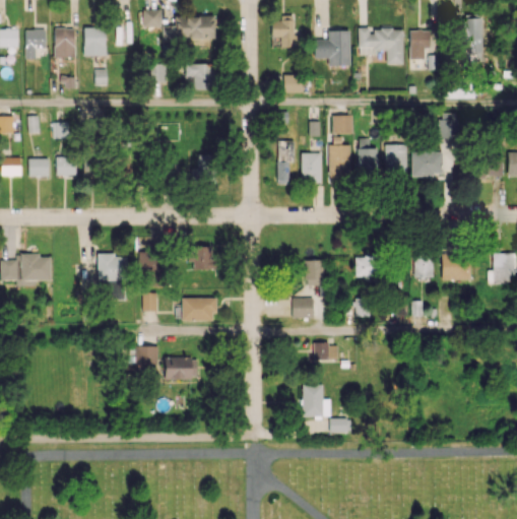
[(162,9),(144,10),(144,27),(163,27),(162,9)]
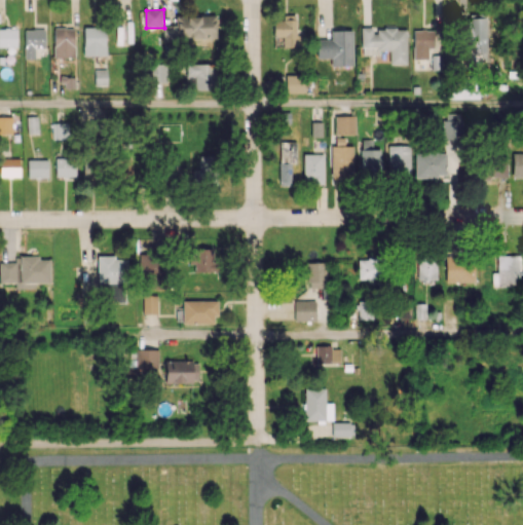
[(286,48),(300,48),(300,15),(286,15),(286,22),(275,22),(275,37),(285,37),(286,48)]
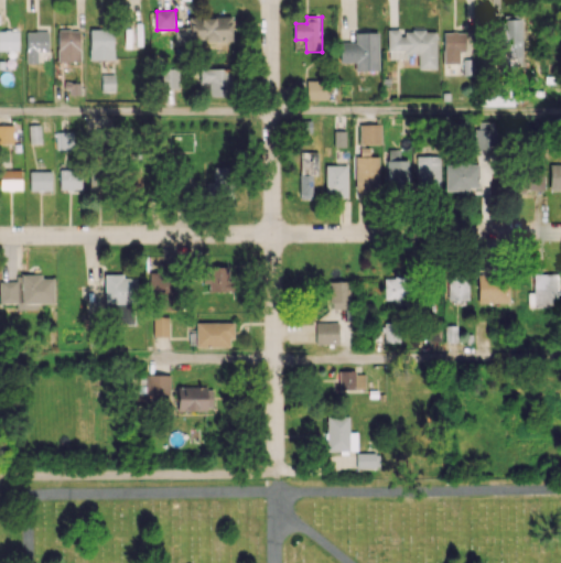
[(176,29),(177,44),(234,43),(234,18),(191,19),(191,29),(176,29)]
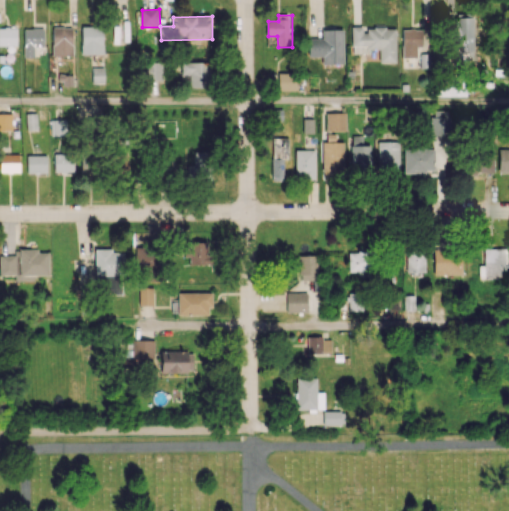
[(459,51),(476,51),(477,18),(459,18),(459,51)]
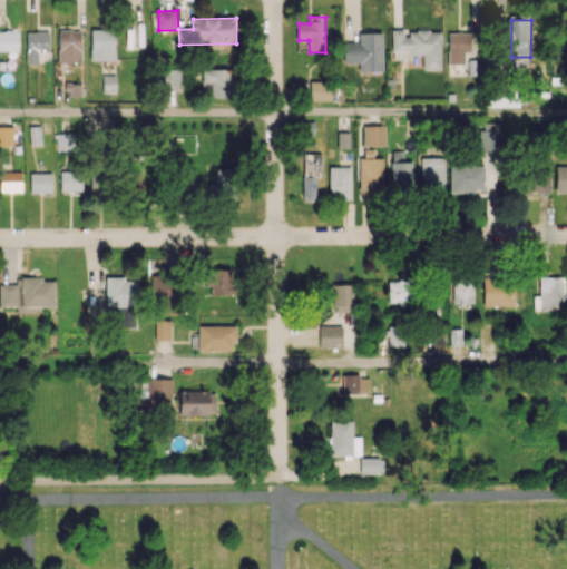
[(116,62),(117,31),(94,30),(93,61),(116,62)]
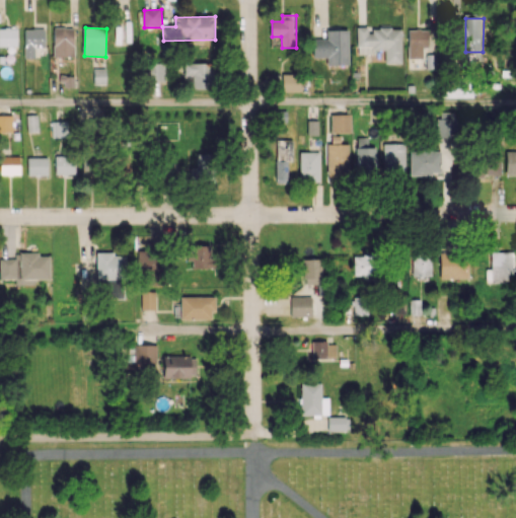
[(359,27),(359,55),(376,56),(376,51),(386,52),(386,65),(403,65),(403,28),(372,28),(372,27),(359,27)]
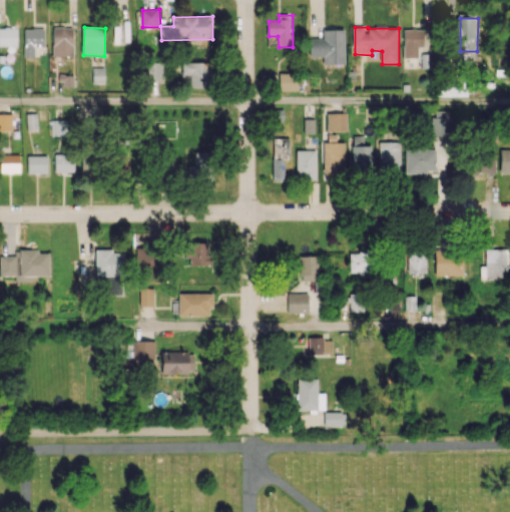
[(0,28),(0,46),(19,46),(19,28),(0,28)]
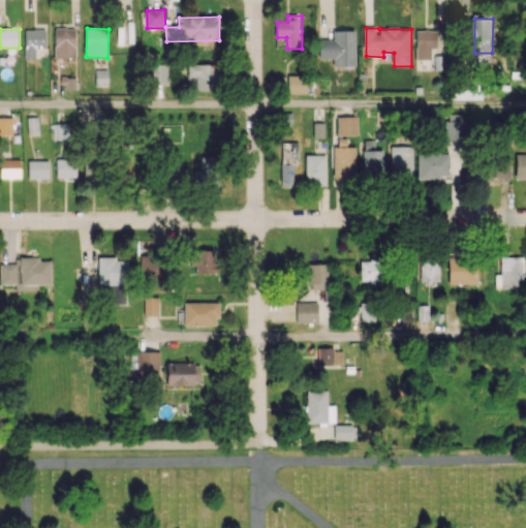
[(76,59),(76,29),(56,29),(56,59),(76,59)]
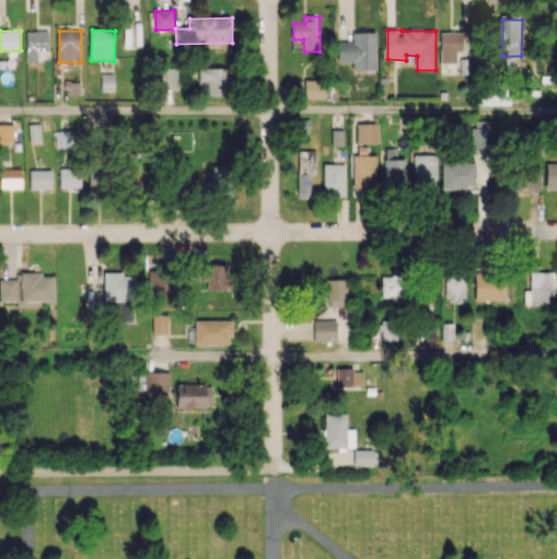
[(49,53),(50,32),(28,32),(28,63),(39,63),(39,51),(49,53)]
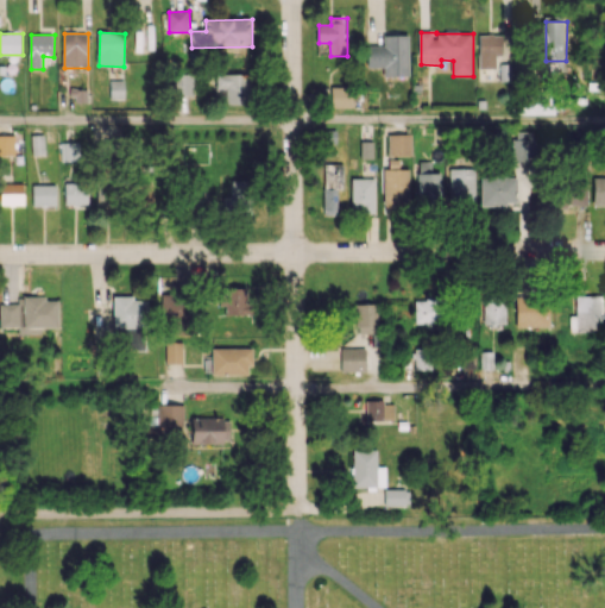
[(410,77),(410,36),(385,37),(385,46),(369,46),(369,69),(385,69),(385,77),(410,77)]
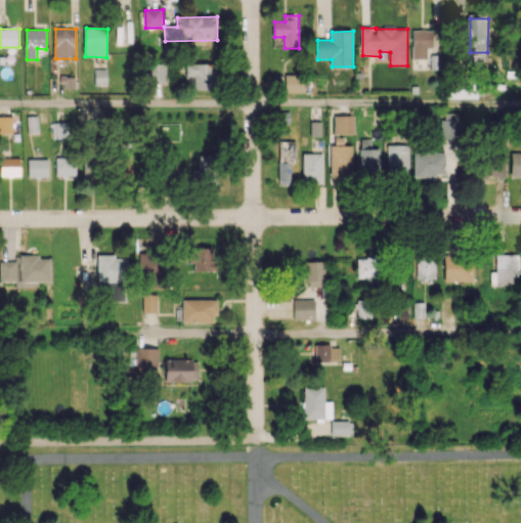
[(414,59),(429,60),(429,49),(437,49),(438,31),(414,31),(414,59)]
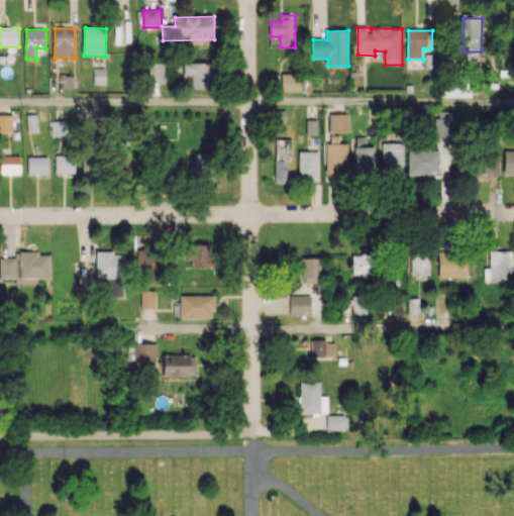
[(186,89),(214,89),(214,64),(186,64),(186,89)]
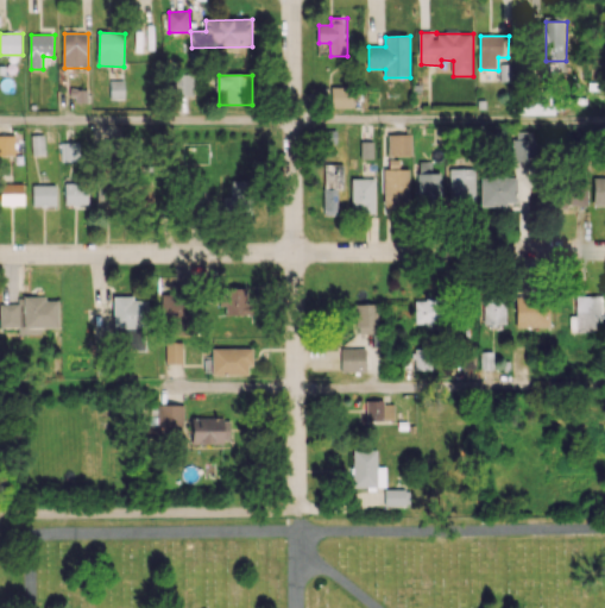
[(174,100),(196,100),(196,76),(174,76),(174,100)]
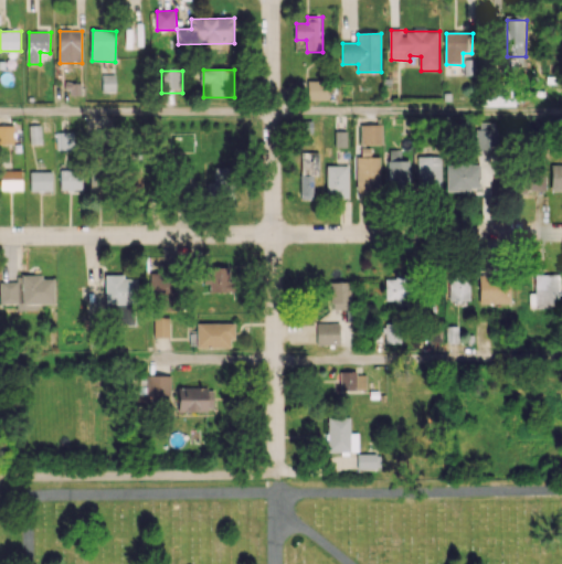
[(104,93),(117,93),(117,76),(104,76),(104,93)]
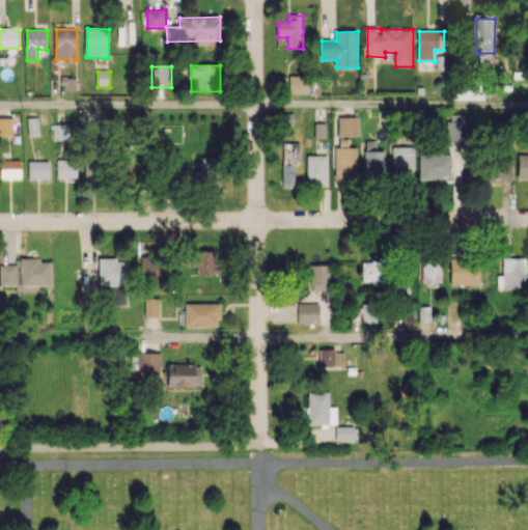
[(290,94),(309,94),(309,77),(290,77),(290,94)]
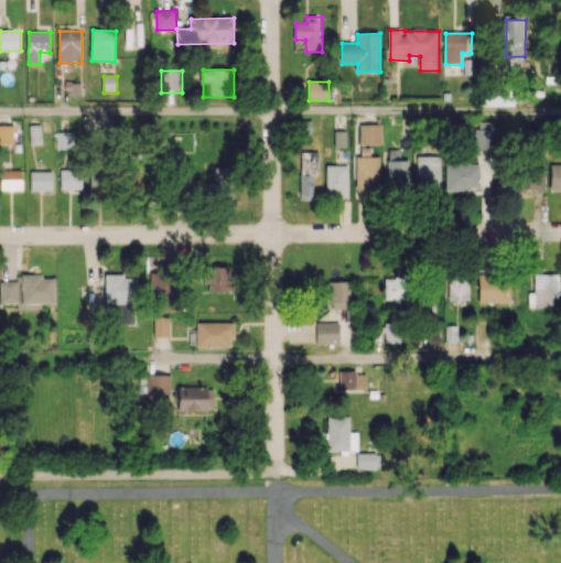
[(83,96),(83,84),(72,84),(72,96),(83,96)]
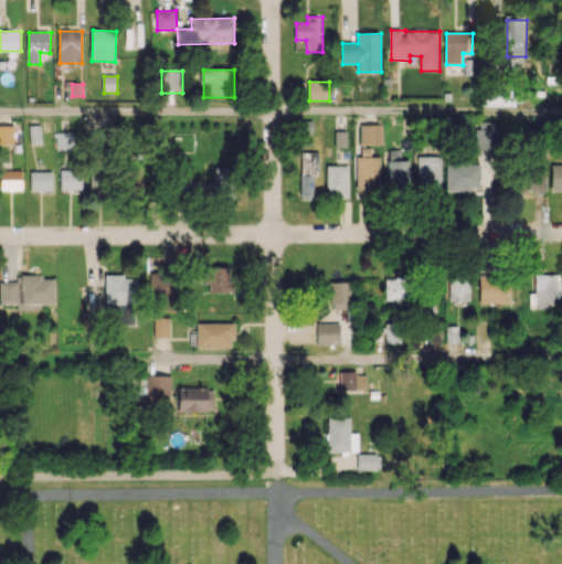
[(477,124),(478,152),(500,151),(499,123),(477,124)]
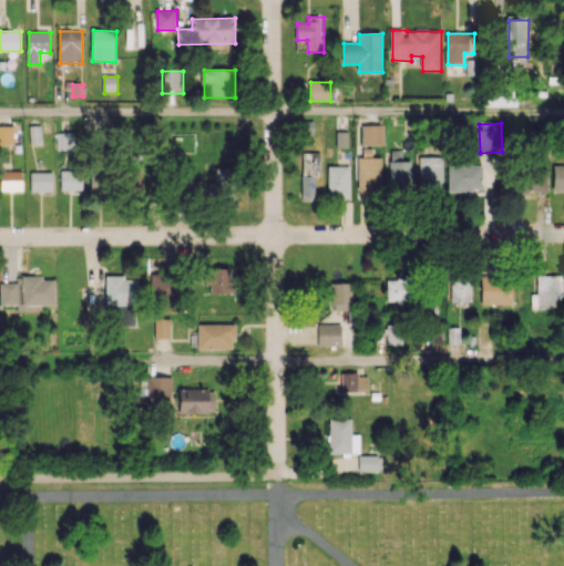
[(363,146),(386,146),(386,125),(363,126),(363,146)]
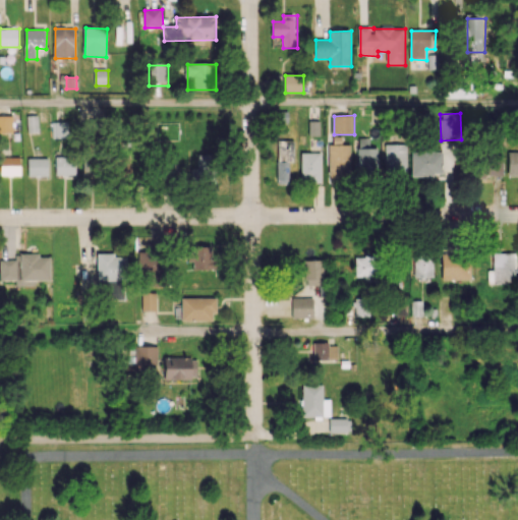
[(0,132),(14,133),(14,117),(0,116),(0,132)]
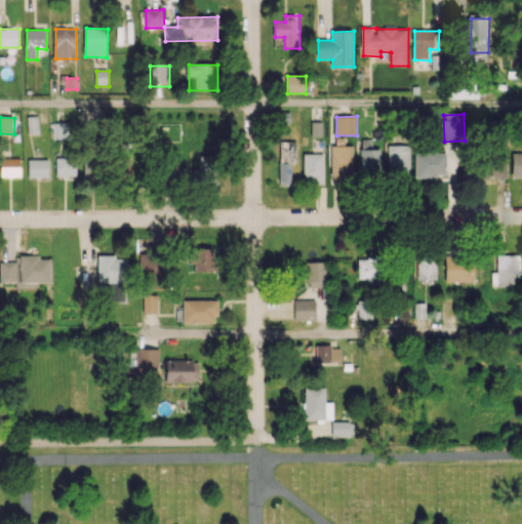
[(71,123),(54,123),(53,139),(70,140),(71,123)]
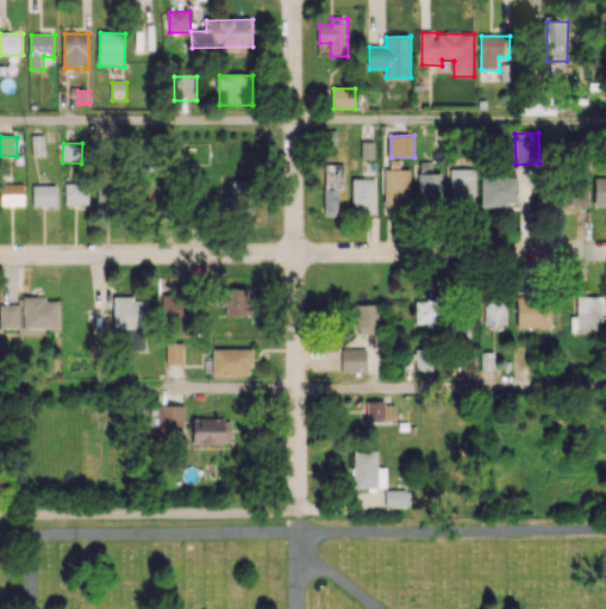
[(420,206),(444,205),(443,174),(435,174),(433,163),(419,163),(420,206)]
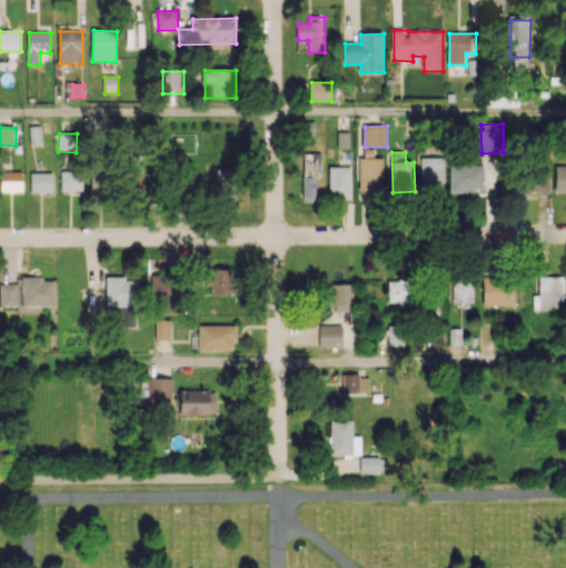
[(361,200),(385,199),(384,159),(360,159),(361,200)]
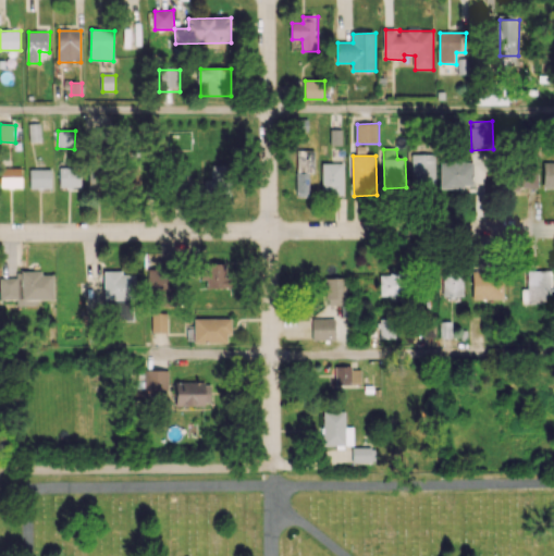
[(438,193),(438,156),(414,156),(414,193),(438,193)]
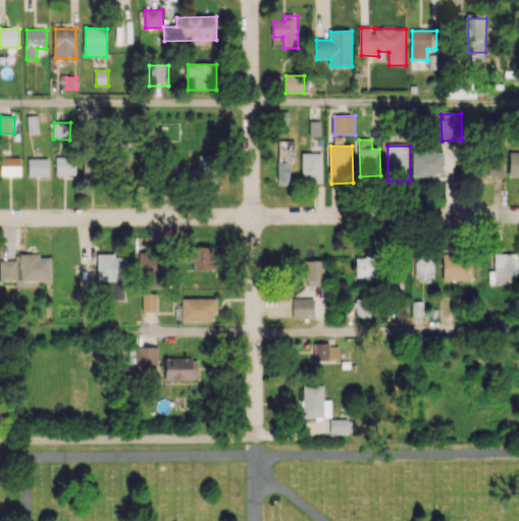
[(414,177),(446,176),(445,151),(414,151),(414,177)]
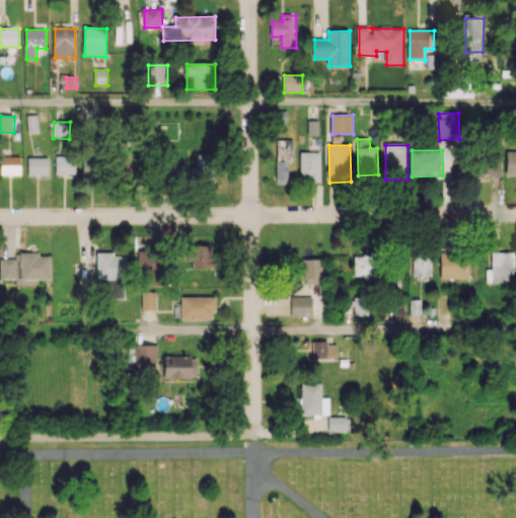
[(277,185),(288,185),(289,153),(278,152),(277,185)]
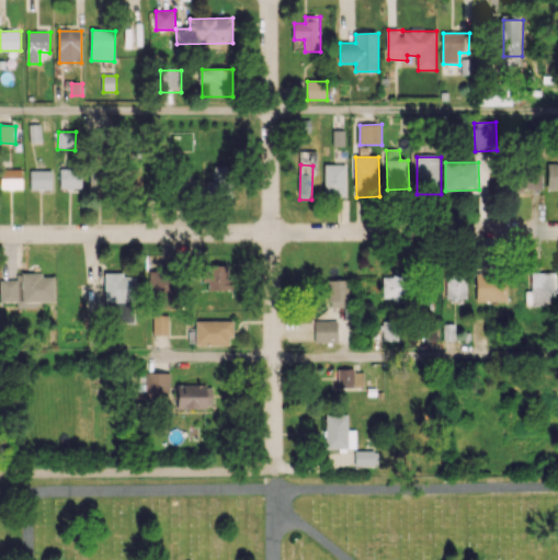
[(557,164),(548,166),(548,191),(557,191),(557,164)]
